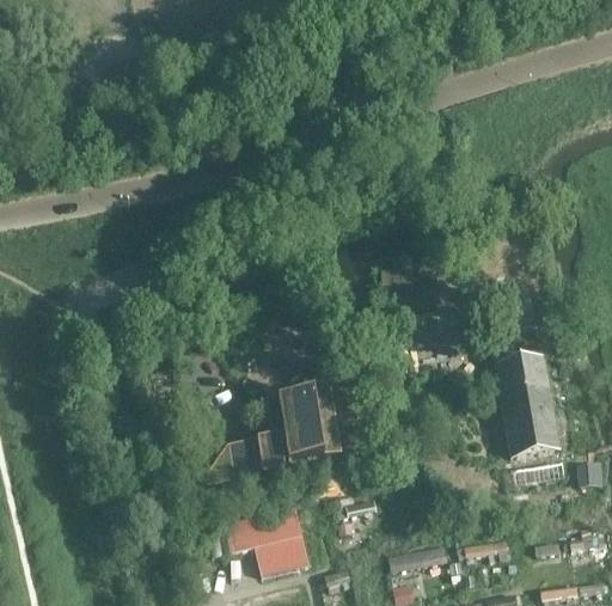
[(501,323),(536,322),(534,286),(500,287),(501,323)]
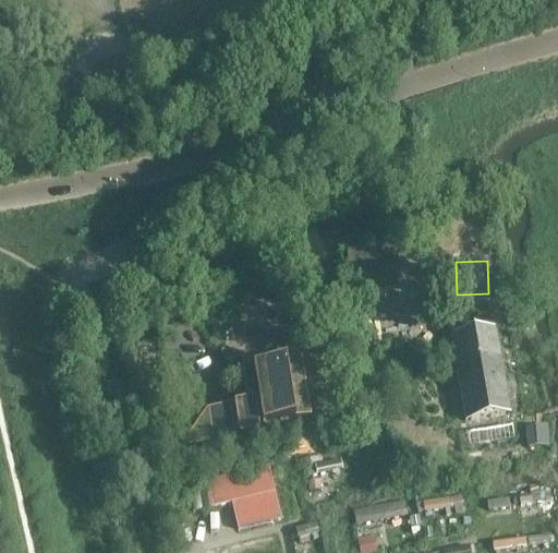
[(450,334),(465,417),(510,409),(496,327),(450,334)]
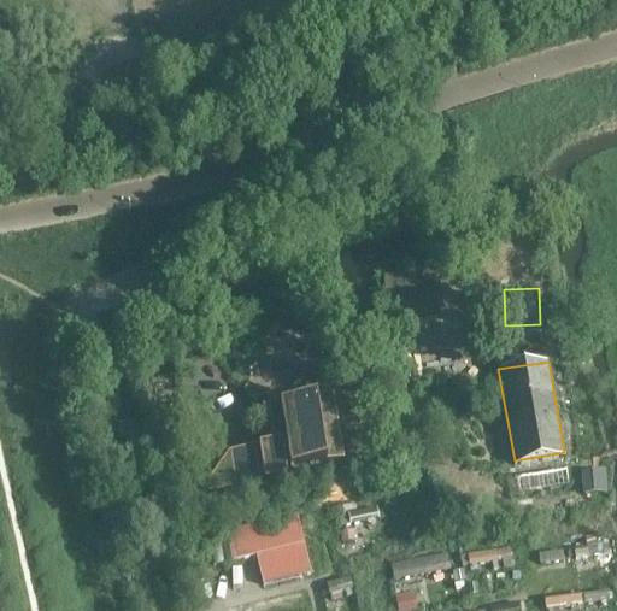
[(350,460),(342,421),(360,418),(356,393),(262,409),(278,432),(283,430),(285,440),(229,448),(216,466),(227,473),(228,486),(293,476),(292,470),(350,460)]
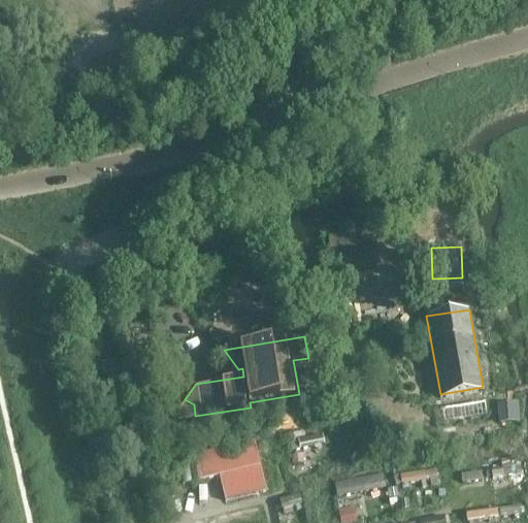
[(329,440),(326,431),(323,432),(322,431),(298,437),(300,447),(329,440)]
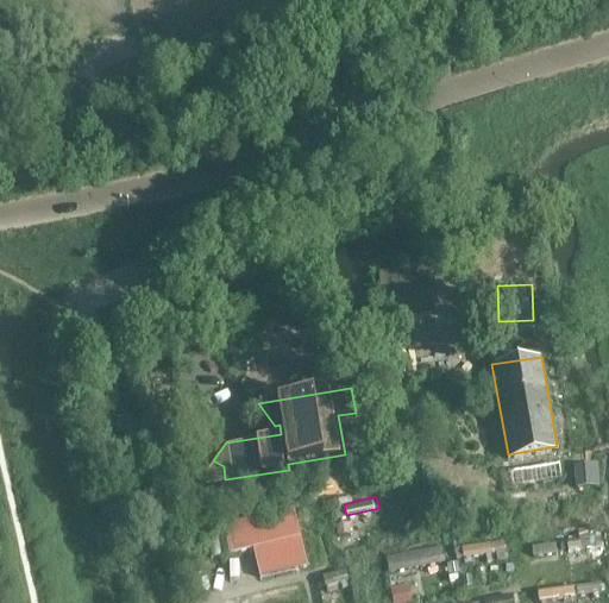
[(306,556),(292,503),(290,498),(220,516),(227,545),(251,539),(258,567),(306,556)]
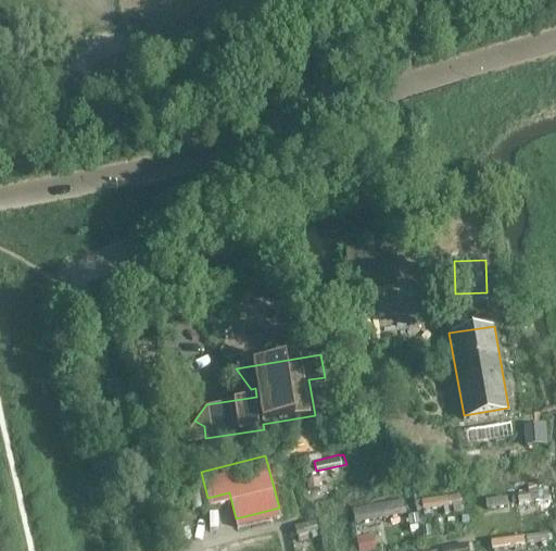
[(546,488),(529,490),(531,499),(548,496),(546,488)]
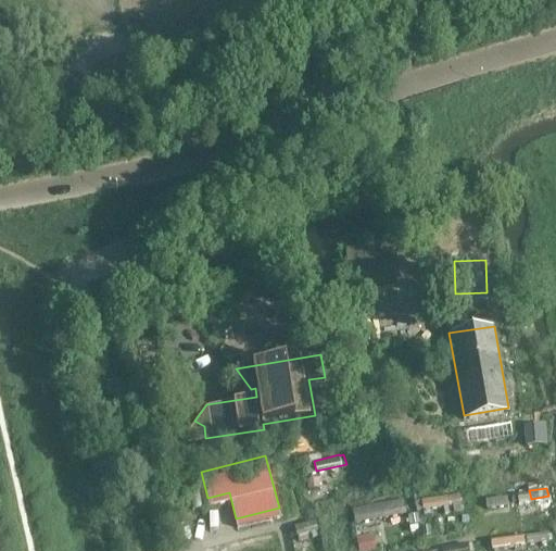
[(528,490),(517,492),(519,500),(529,499),(528,490)]
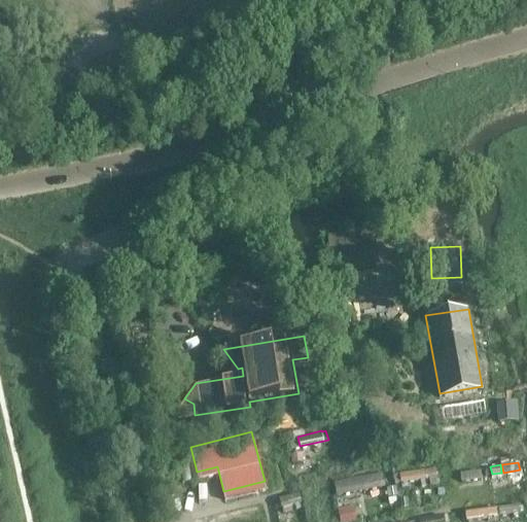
[(424,467),(399,471),(400,480),(425,476),(424,467)]
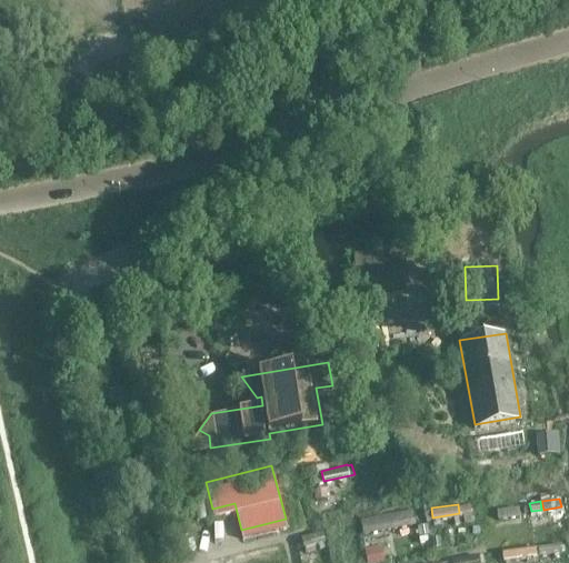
[(518,505),(497,508),(498,520),(520,518),(518,505)]
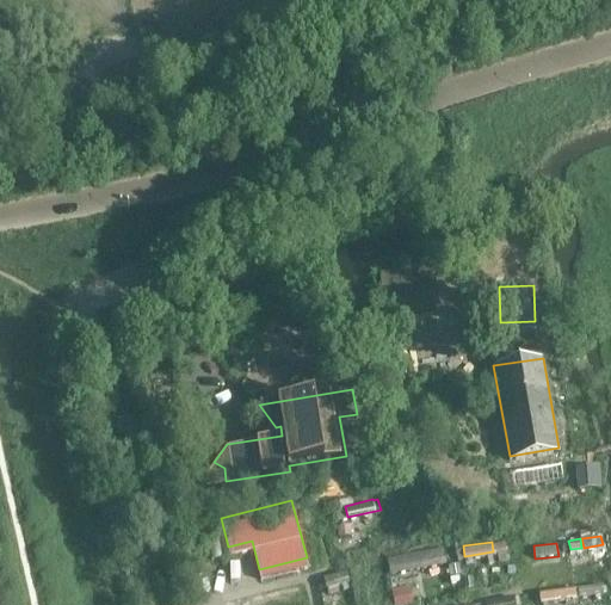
[(443,545),(387,556),(390,570),(446,560),(443,545)]
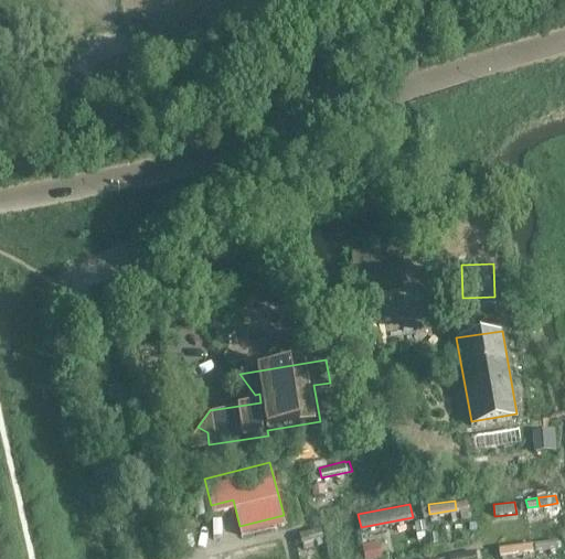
[(319,526),(299,531),(301,540),(321,536),(319,526)]
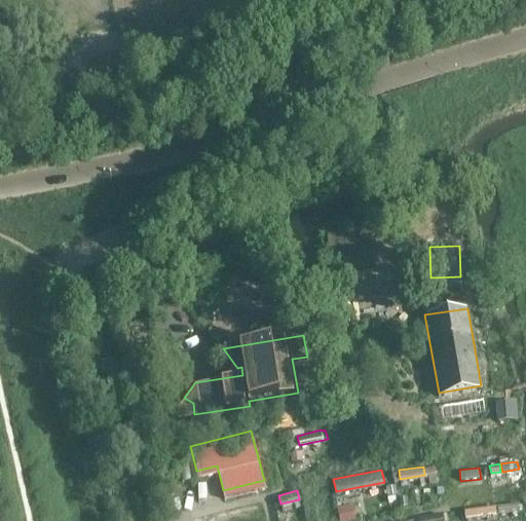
[(518,500),(497,504),(498,511),(519,509),(518,500)]
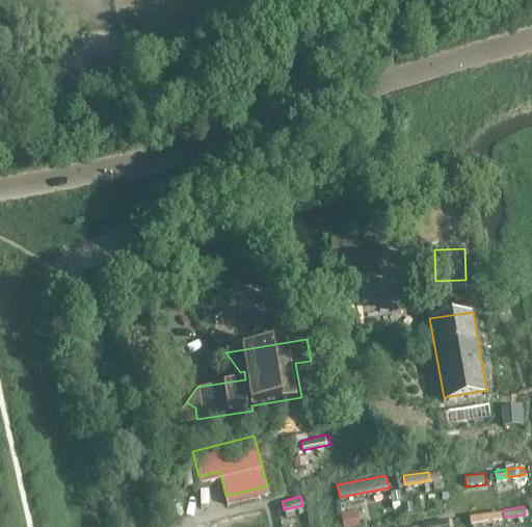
[(471,515),(472,523),(502,519),(500,510),(471,515)]
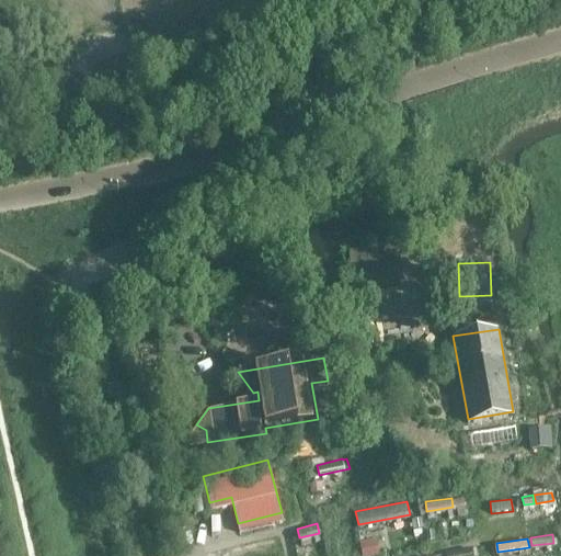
[(479,554),(477,545),(472,546),(471,545),(446,551),(447,555),(473,555),(474,555),(479,554)]
